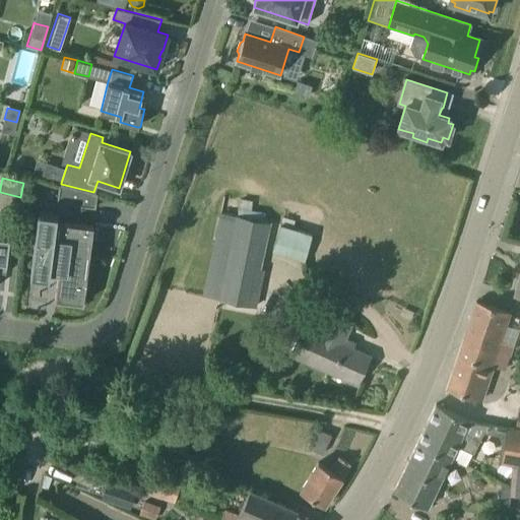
[(60,183),(57,203),(95,208),(98,193),(93,192),(61,184),(61,183),(60,183)]
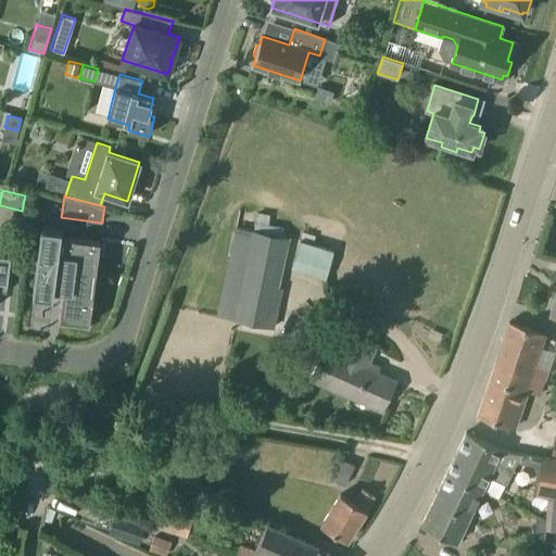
[(41,226),(33,294),(53,297),(54,288),(63,289),(59,319),(90,324),(100,241),(61,236),(62,228),(41,226)]
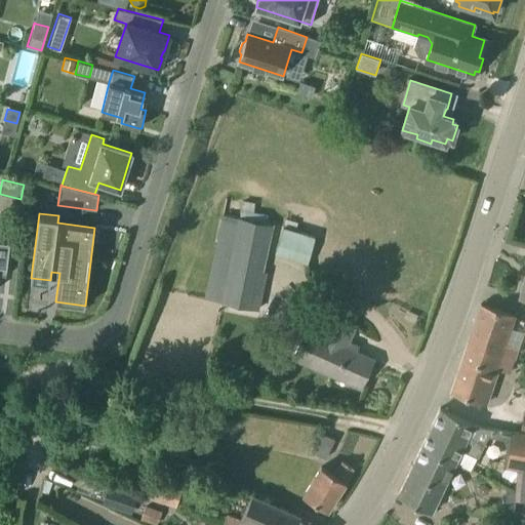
[(206,299),(258,310),(264,283),(260,282),(272,225),(223,215),(206,299)]
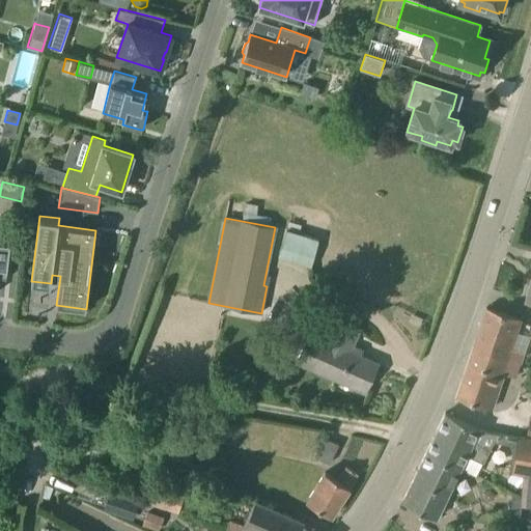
[(318,243),(297,234),(300,226),(290,223),(278,256),(310,268),(318,243)]
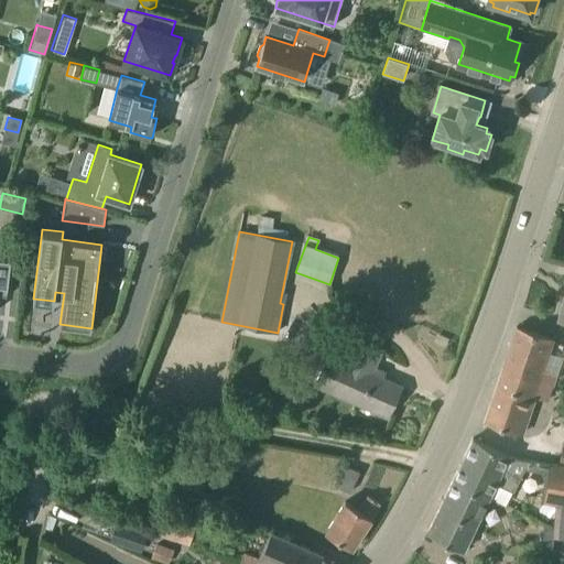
[(0,284),(8,286),(11,258),(0,256),(0,284)]
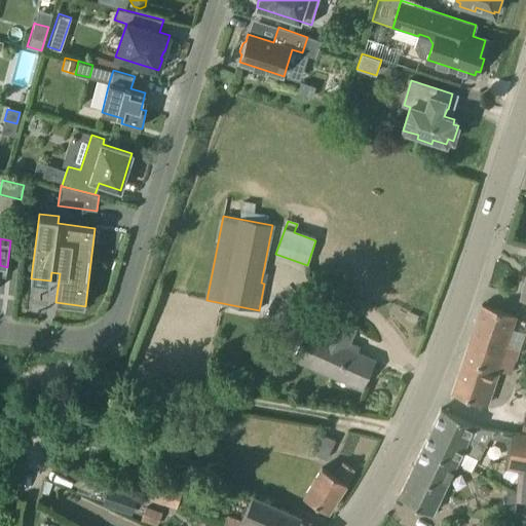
[(468,344),(502,357),(503,354),(516,359),(518,350),(506,346),(516,316),(482,305),(468,344)]
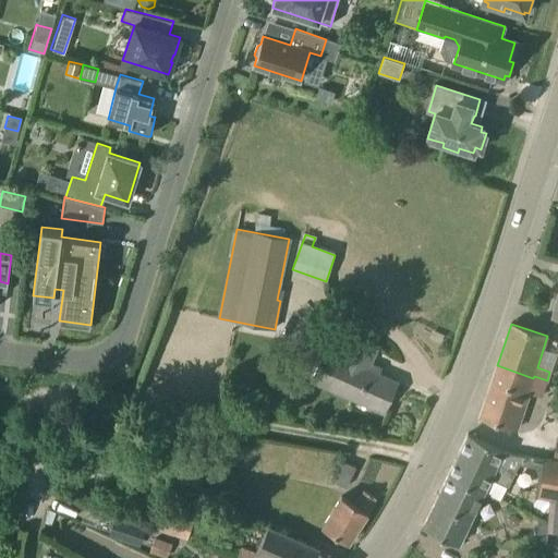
[(316,381),(329,387),(384,411),(397,383),(366,370),(376,349),(352,339),(343,358),(330,352),(316,381)]
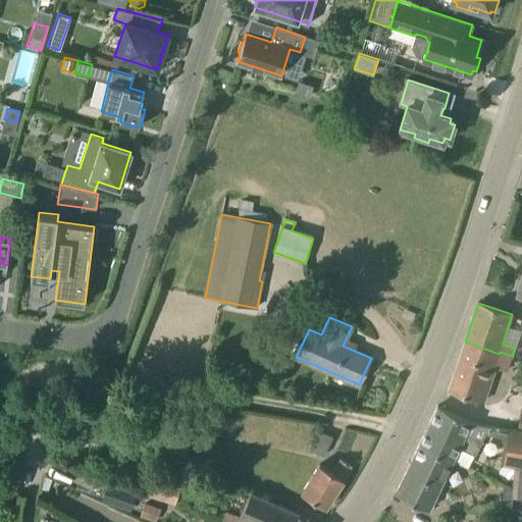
[(482,403),(499,354),(465,342),(449,390),(482,403)]
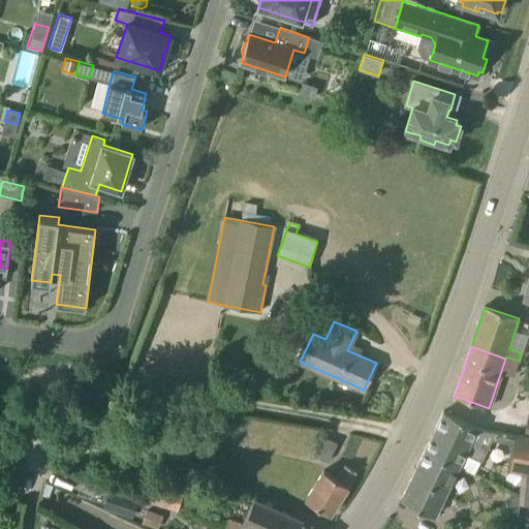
[(477,428),(443,411),(425,450),(459,466),(465,454),(481,462),(488,448),(496,431),(477,428)]
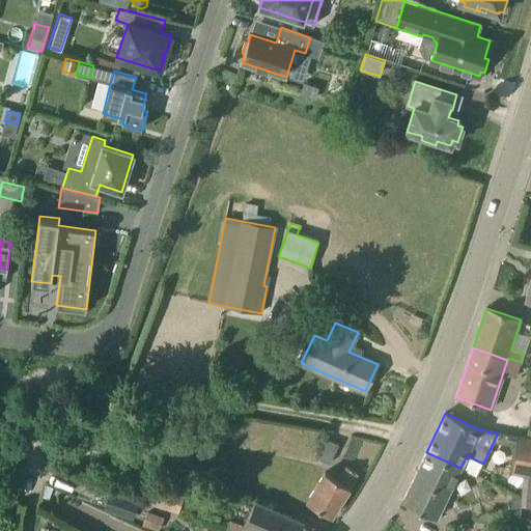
[(530,437),(515,435),(509,471),(530,475),(530,474),(530,437)]
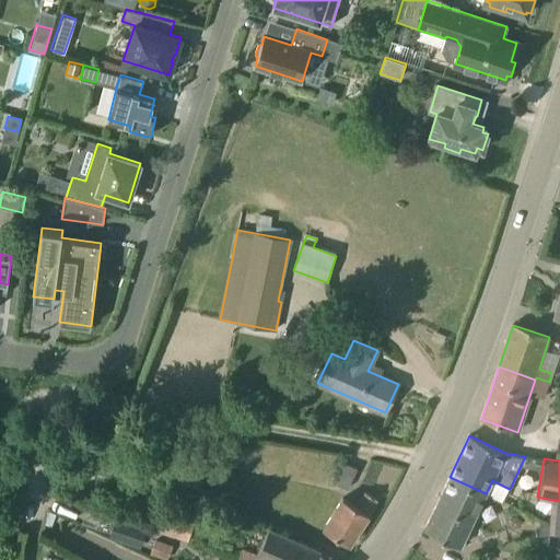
[(342,462),(333,482),(348,489),(357,469),(342,462)]
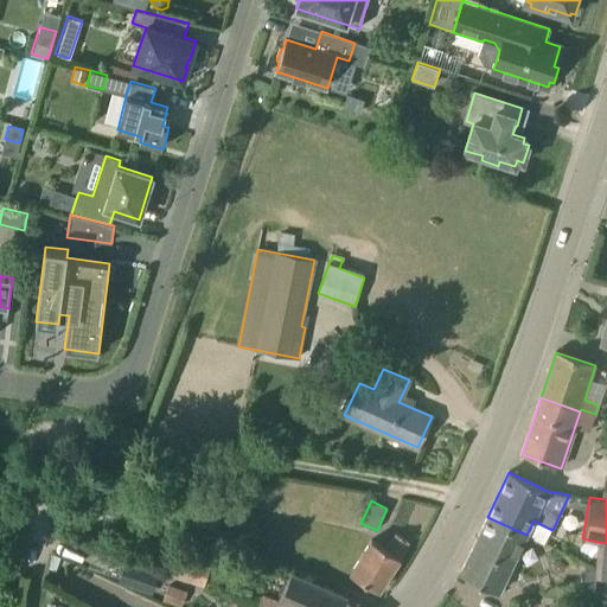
[(498,593),(526,535),(487,517),(460,574),(498,593)]
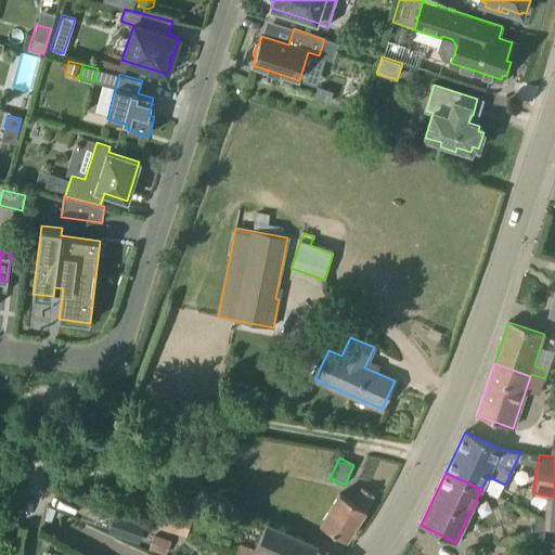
[(339,493),(320,524),(346,540),(365,510),(364,510),(374,494),(362,488),(352,502),(339,493)]
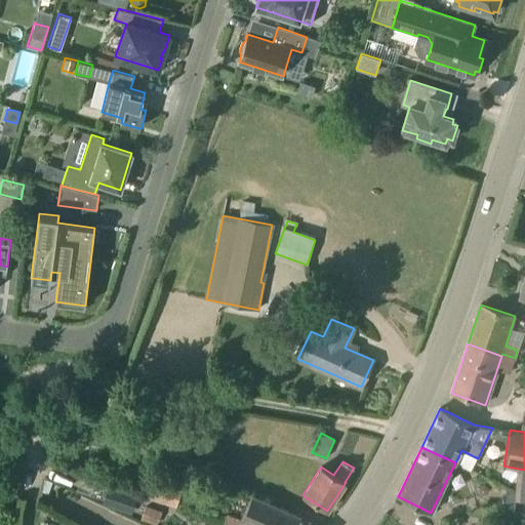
[(183,489),(174,486),(152,479),(146,497),(176,508),(183,489)]
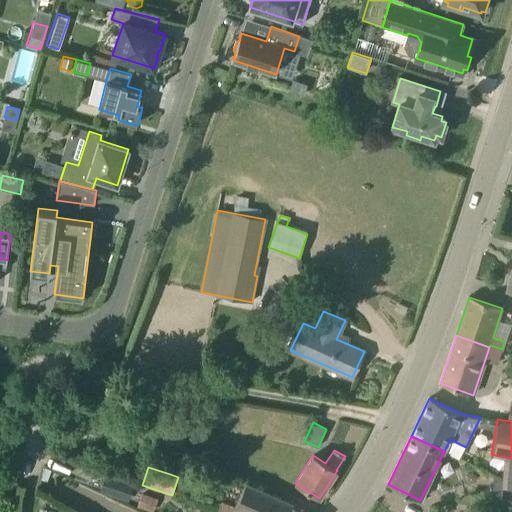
[(127,501),(133,488),(106,477),(100,491),(127,501)]
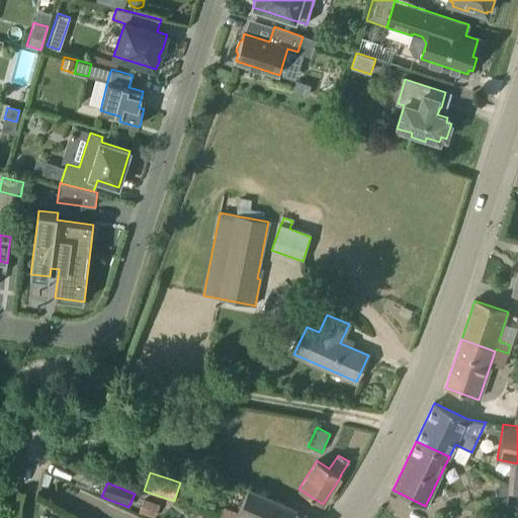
[(314,517),(249,489),(238,512),(225,507),(221,516),(226,517),(314,517)]
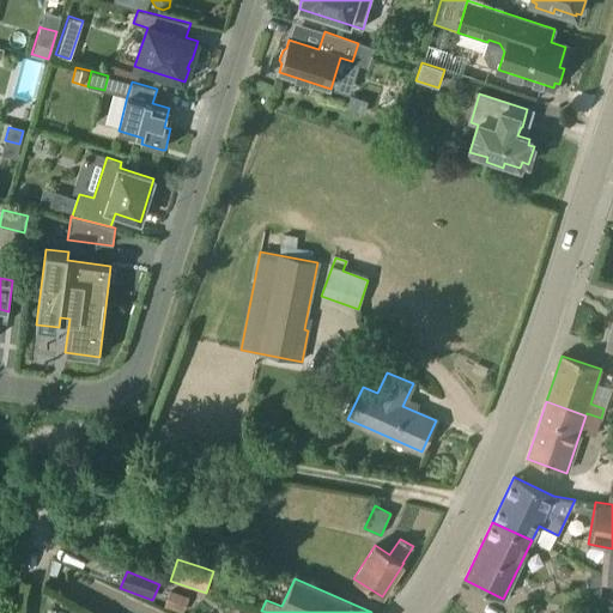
[(165,607),(182,612),(183,612),(189,598),(170,592),(165,607)]
